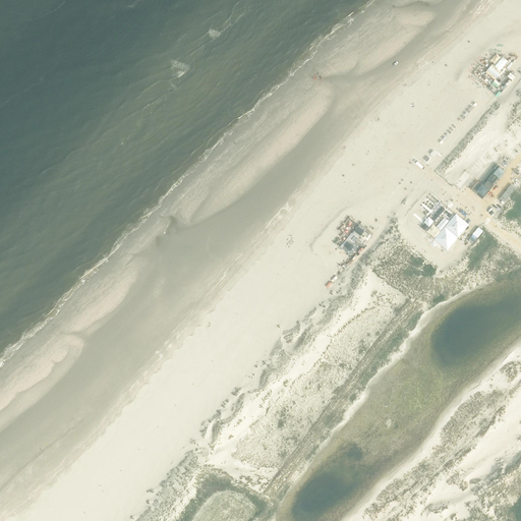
[(512,71),(508,67),(500,76),(505,80),(512,71)]
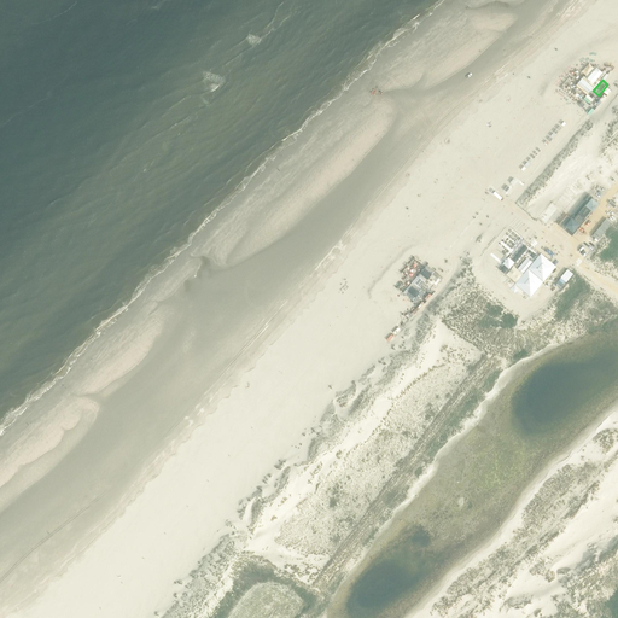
[(600,202),(592,194),(571,217),(566,215),(559,223),(572,235),(600,202)]
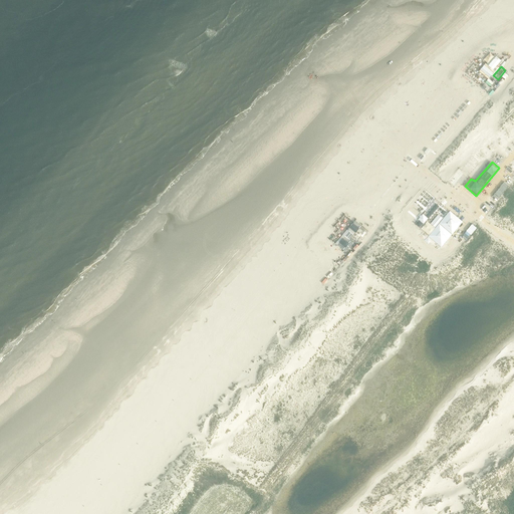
[(504,181),(493,195),(497,199),(509,185),(504,181)]
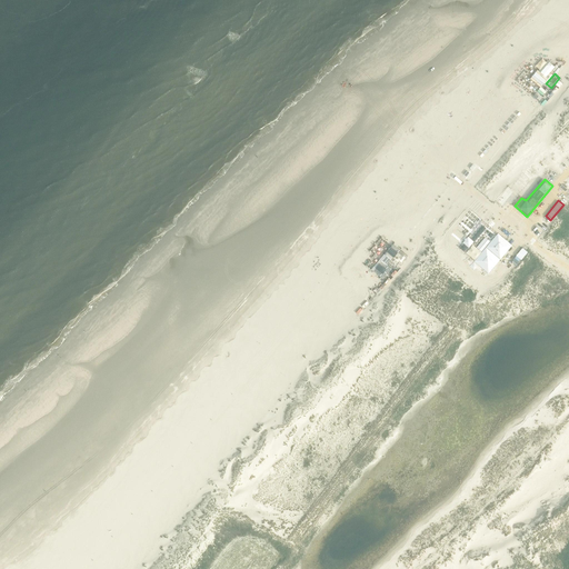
[(510,247),(496,235),(486,248),(475,260),(489,272),(510,247)]
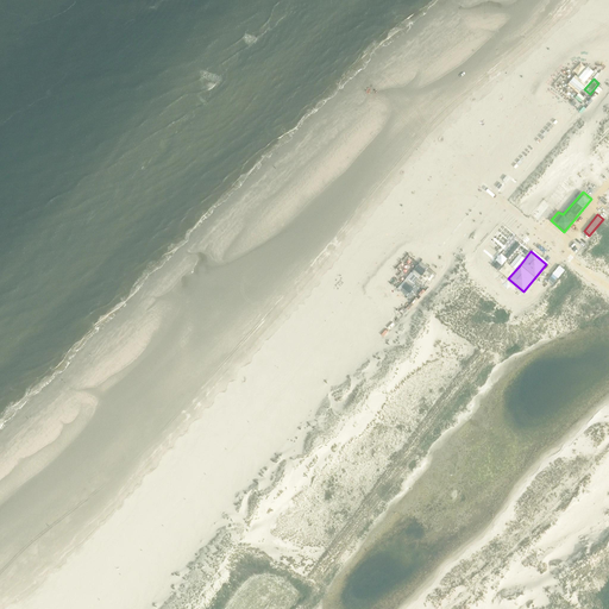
[(408,262),(400,268),(410,283),(399,292),(402,297),(438,274),(433,268),(434,267),(427,257),(421,261),(418,256),(413,258),(412,257),(407,261),(408,262)]
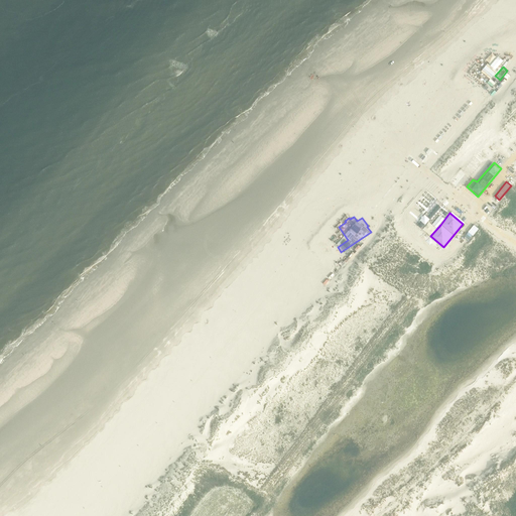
[(467,233),(471,237),(479,228),(474,224),(467,233)]
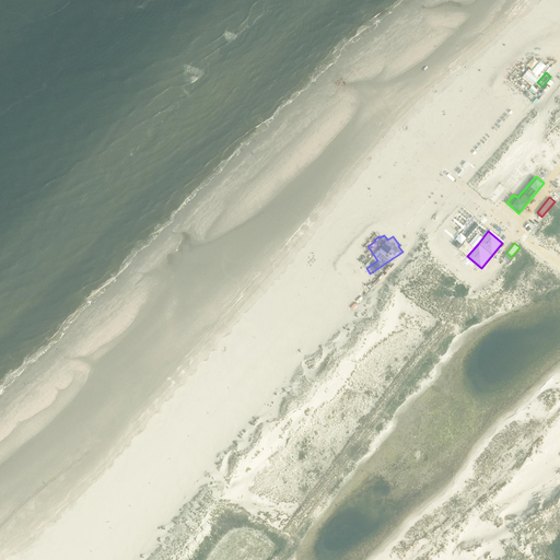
[(461,256),(466,251),(461,246),(455,252),(461,256)]
